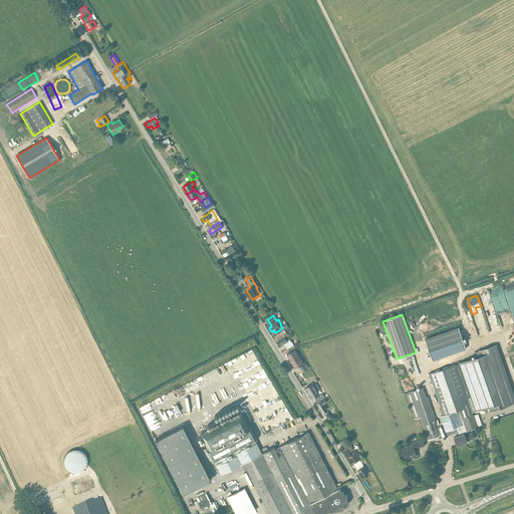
[(276,340),(281,338),(287,334),(285,331),(289,328),(288,326),(286,327),(280,331),(281,332),(278,334),(274,336),(276,340)]
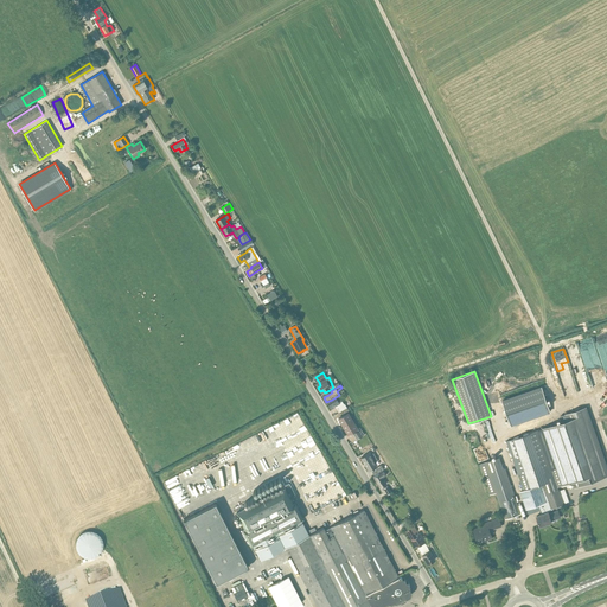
[(542,385),(502,400),(511,426),(550,411),(542,385)]
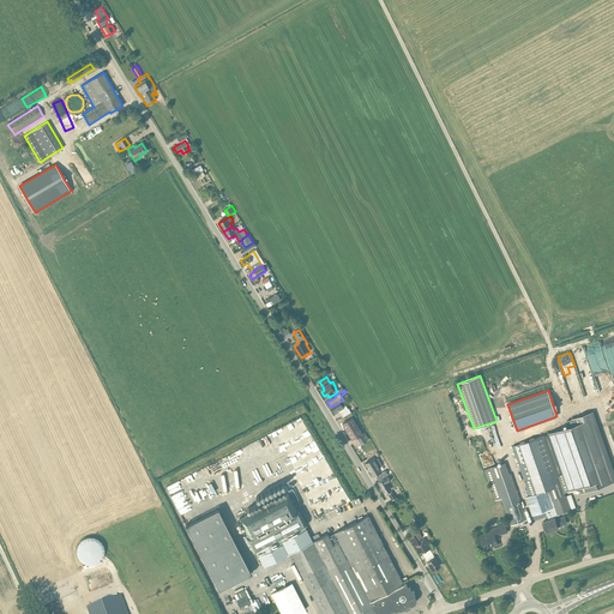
[(337,405),(331,408),(335,414),(338,411),(339,413),(342,411),(343,413),(344,415),(351,411),(349,408),(348,408),(347,405),(345,405),(343,405),(342,407),(339,403),(337,405)]
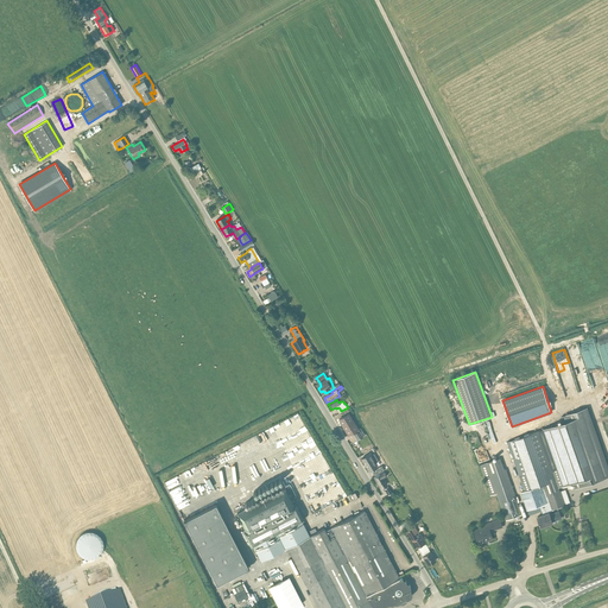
[(529,434),(507,442),(524,491),(521,492),(525,504),(527,510),(540,505),(542,508),(543,514),(538,517),(542,526),(552,523),(552,521),(562,519),(559,511),(550,514),(550,513),(558,507),(565,505),(561,491),(559,492),(558,487),(569,483),(574,482),(576,488),(607,476),(607,469),(587,407),(567,415),(569,420),(563,423),(529,434)]
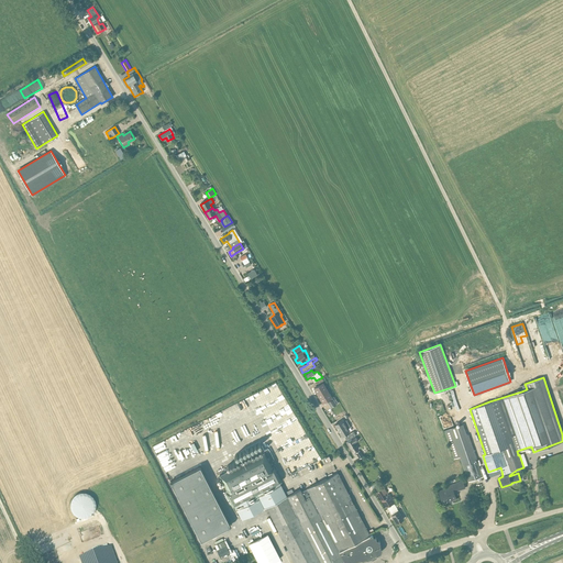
[(278,383),(243,398),(245,403),(250,400),(251,401),(255,401),(256,405),(256,408),(258,412),(265,412),(269,412),(269,409),(273,409),(273,406),(277,406),(283,406),(284,406),(288,406),(288,407),(289,407),(278,383)]
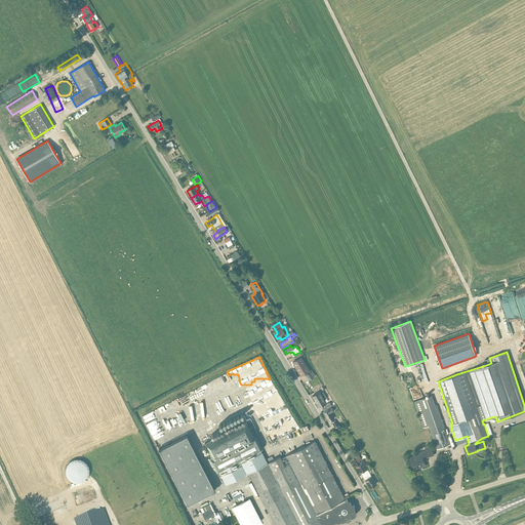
[(299,358),(293,362),(296,367),(301,375),(306,372),(307,374),(306,375),(309,379),(313,377),(311,372),(310,371),(309,371),(304,363),(299,358)]
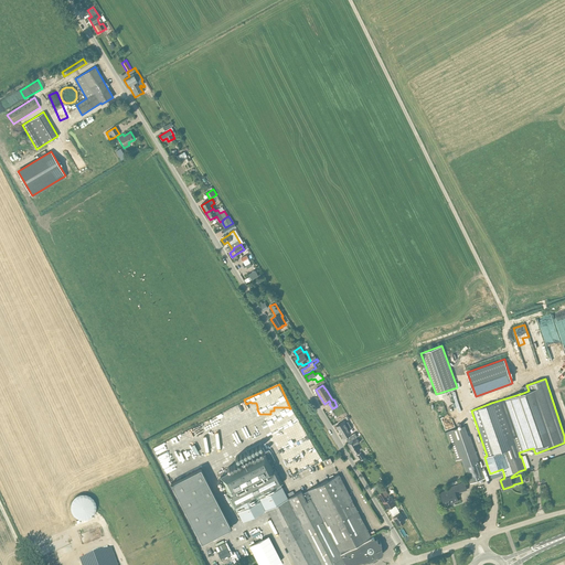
[(345,432),(348,429),(351,428),(348,423),(345,424),(344,422),(336,426),(339,432),(343,429),(345,432)]
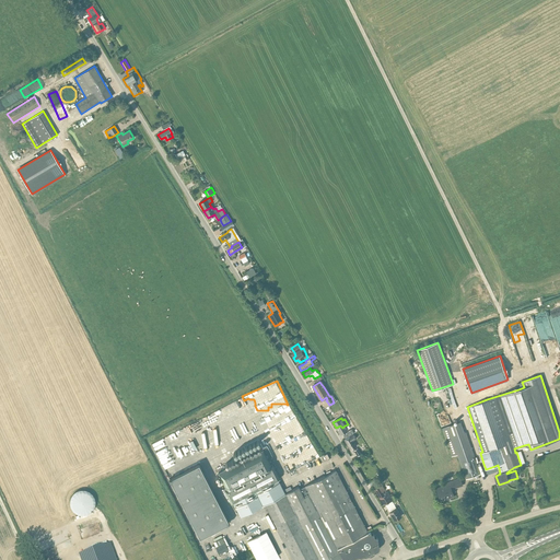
[(458,455),(465,474),(466,479),(480,474),(469,442),(468,443),(461,422),(442,429),(452,457),(458,455)]
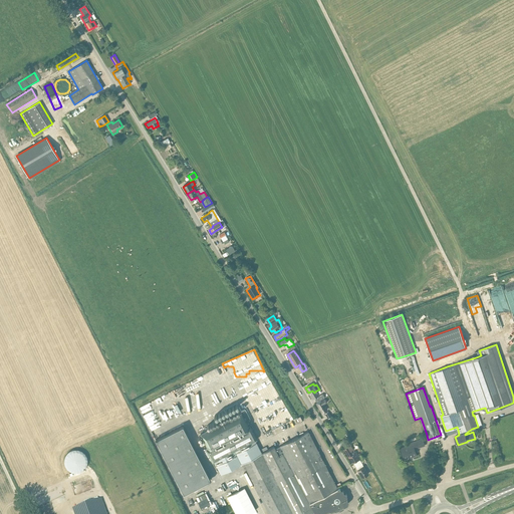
[(177,390),(141,405),(145,415),(181,400),(177,390)]
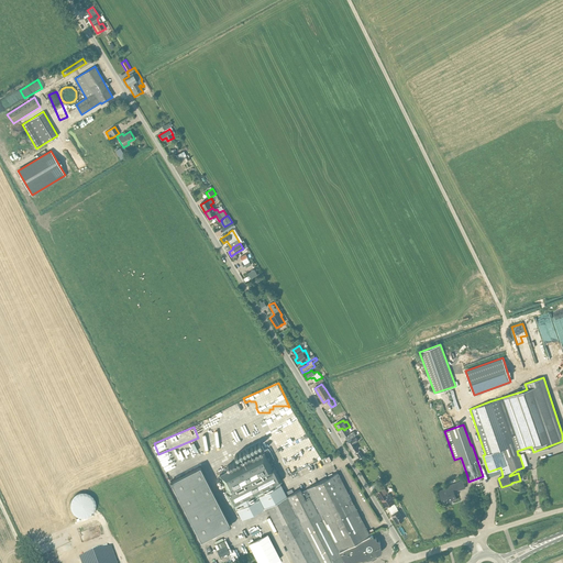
[(342,437),(349,432),(346,428),(344,430),(342,428),(338,430),(342,437)]
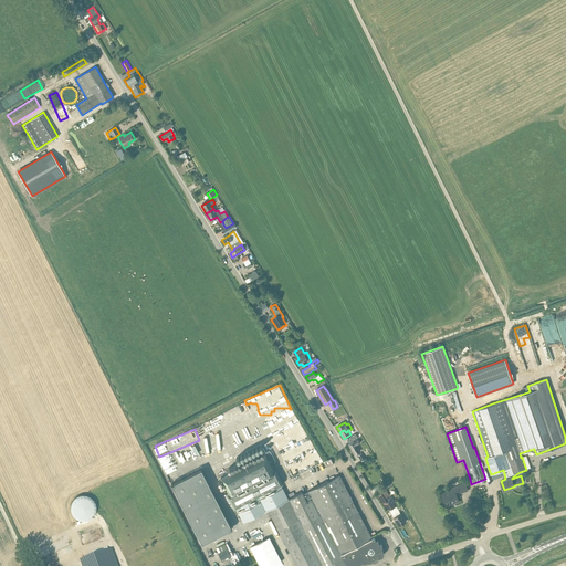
[(355,433),(346,439),(348,442),(357,437),(355,433)]
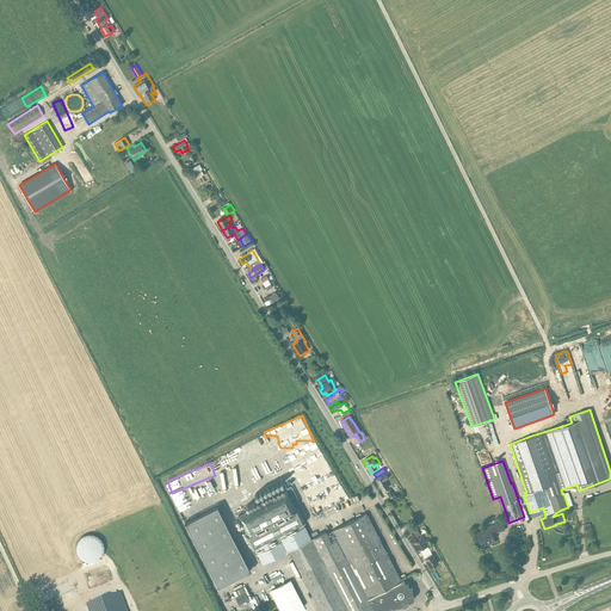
[(227,469),(223,470),(229,486),(234,483),(227,469)]
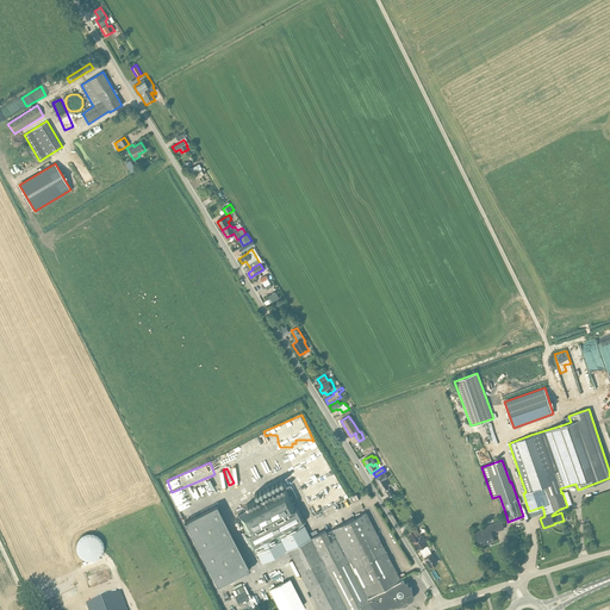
[(381,475),(374,479),(381,490),(387,486),(384,480),(387,478),(385,473),(381,475)]
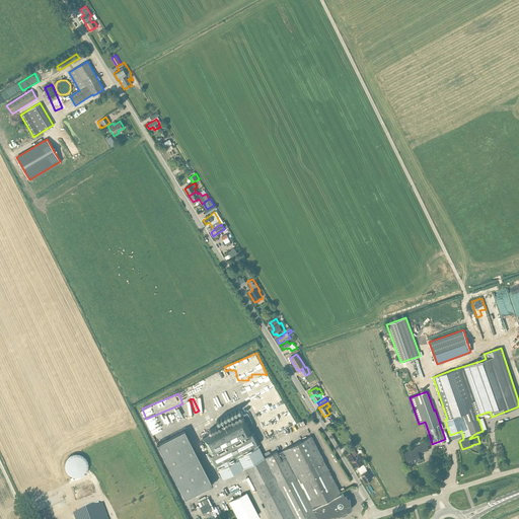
[(335,516),(337,515),(339,515),(342,514),(344,515),(347,513),(347,511),(350,510),(351,505),(350,503),(351,501),(349,498),(347,497),(346,495),(344,494),(343,493),(341,494),(311,436),(278,453),(277,451),(264,457),(257,444),(258,443),(252,430),(250,431),(243,417),(238,419),(202,438),(210,453),(208,454),(214,466),(216,465),(223,479),(246,467),(272,518),(312,518),(317,517),(317,518),(325,518),(332,516),(335,516)]
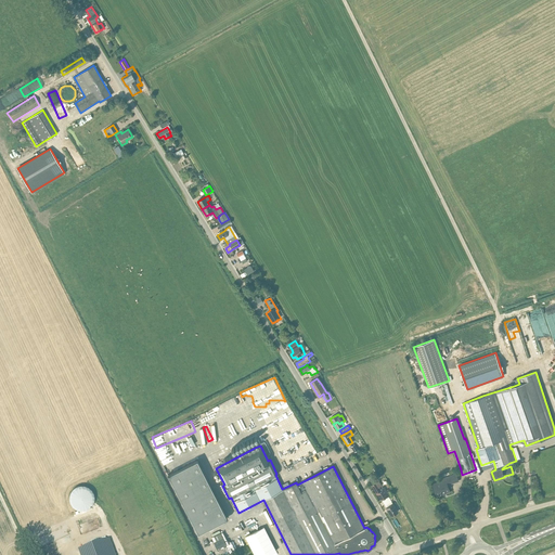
[(198,533),(227,518),(196,460),(168,475),(198,533)]
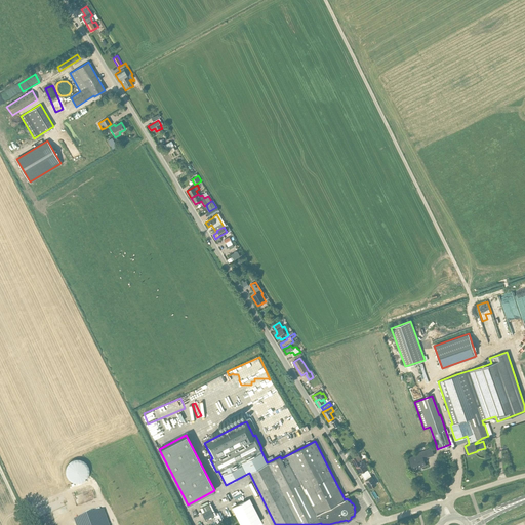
[(418,468),(417,466),(421,465),(421,466),(426,465),(425,461),(427,460),(426,457),(434,455),(432,448),(420,452),(421,453),(409,457),(413,470),(418,468)]
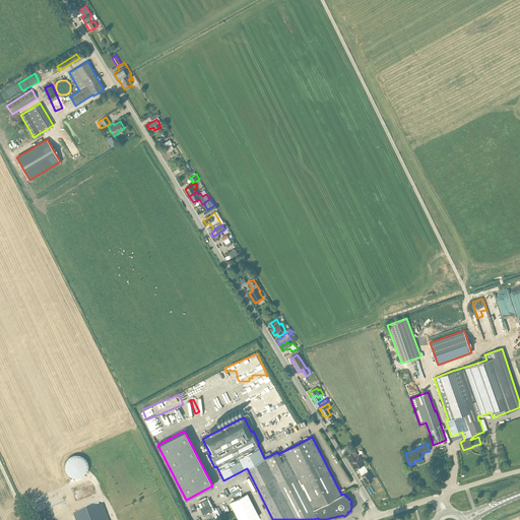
[(354,450),(347,454),(351,460),(350,460),(355,468),(364,464),(359,456),(355,458),(354,456),(356,454),(354,450)]
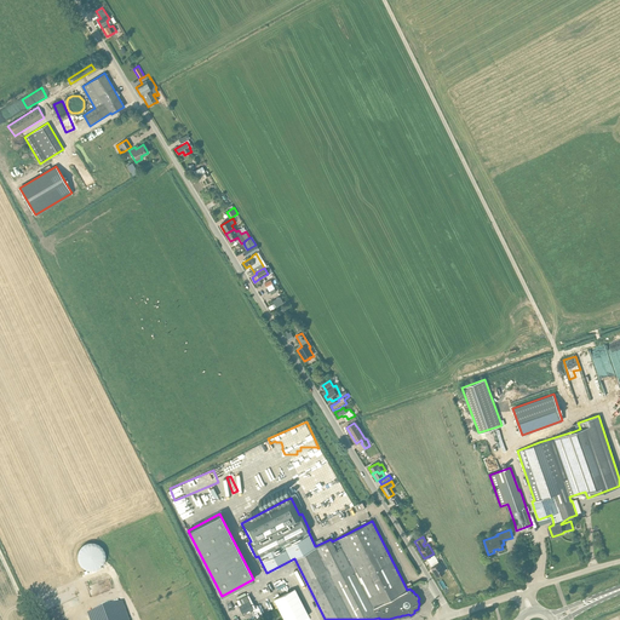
[(101,545),(99,544),(97,544),(96,543),(93,543),(91,543),(89,543),(87,543),(85,544),(84,545),(81,546),(80,547),(79,550),(79,551),(78,554),(78,555),(78,557),(78,560),(79,561),(80,563),(80,564),(82,567),(84,568),(85,568),(86,569),(89,569),(91,570),(92,570),(95,569),(97,569),(98,568),(101,567),(102,566),(103,564),(104,562),(104,561),(105,558),(105,556),(105,555),(105,552),(104,550),(103,549),(102,547),(101,545)]
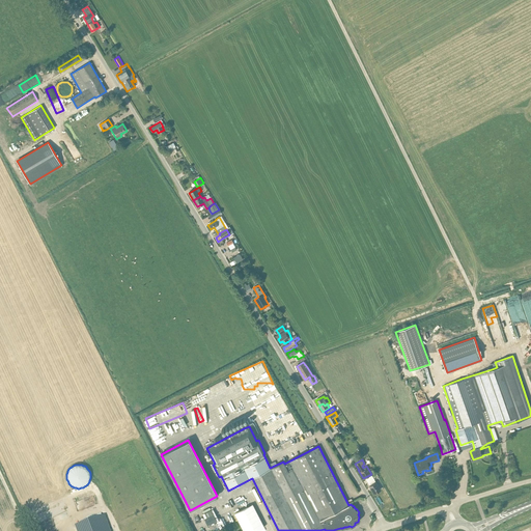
[(371,475),(365,478),(369,485),(373,494),(381,490),(378,485),(371,475)]
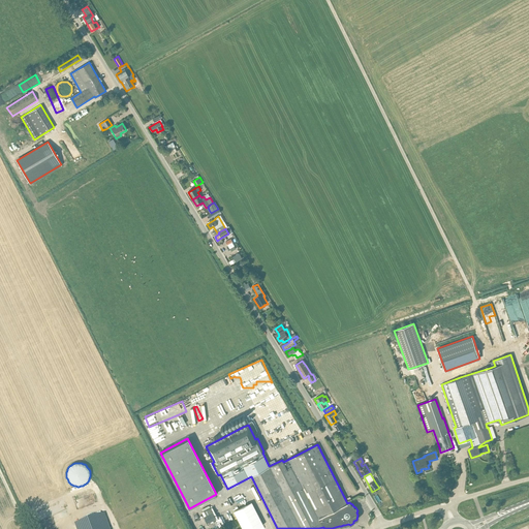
[(257,500),(260,499),(254,486),(251,487),(257,500)]
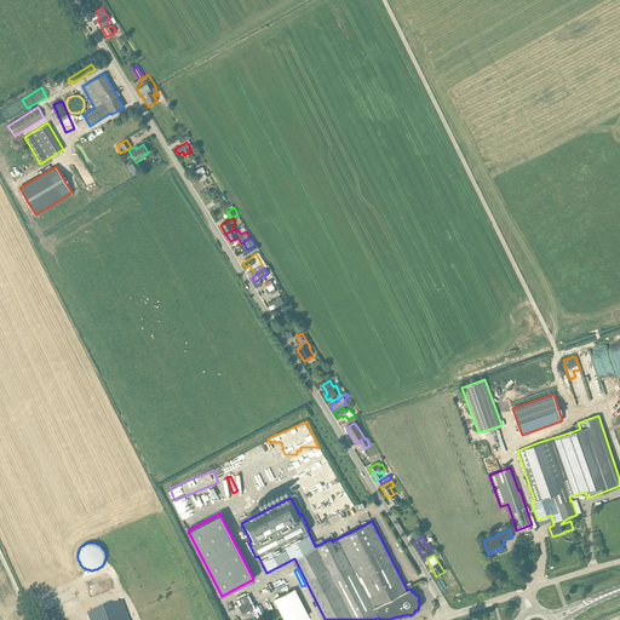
[(294,589),(274,600),(283,619),(299,619),(309,615),(294,589)]
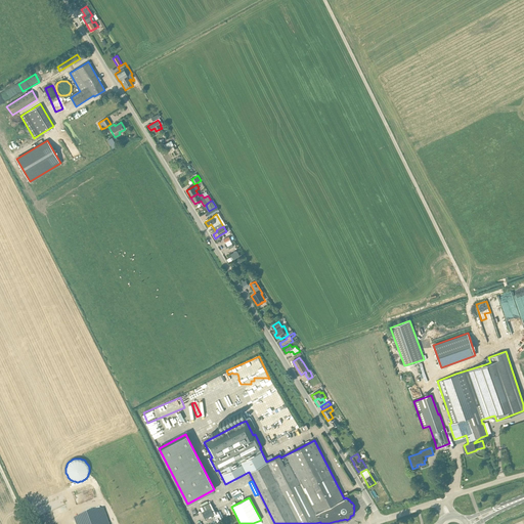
[(200,508),(202,512),(205,519),(214,514),(211,508),(210,508),(208,504),(200,508)]
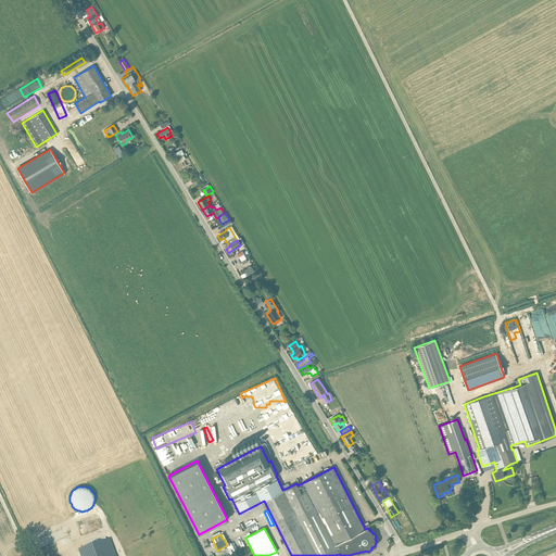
[(278,534),(276,535),(280,543),(279,543),(282,548),(286,546),(278,534)]
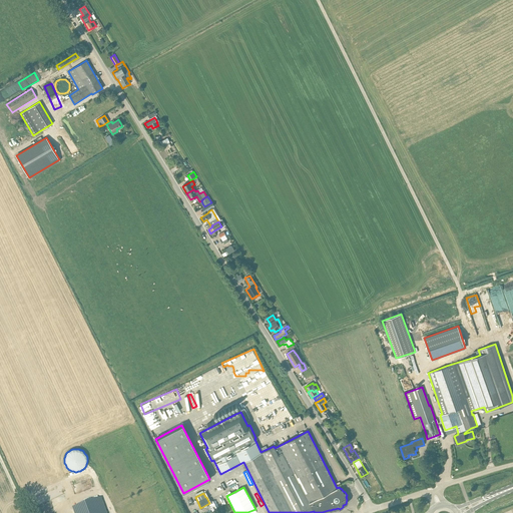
[(77,507),(72,509),(73,512),(106,512),(101,498),(96,500),(77,507)]
